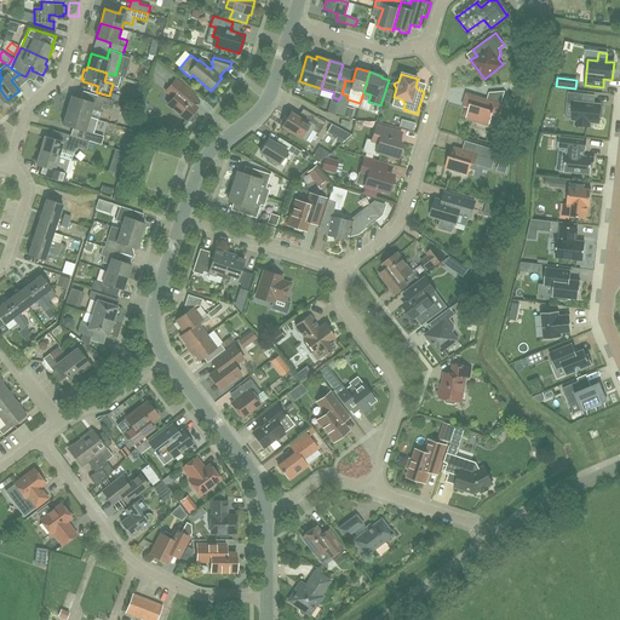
[(196,108),(191,104),(196,98),(174,80),(165,92),(172,98),(167,104),(187,120),(196,108)]
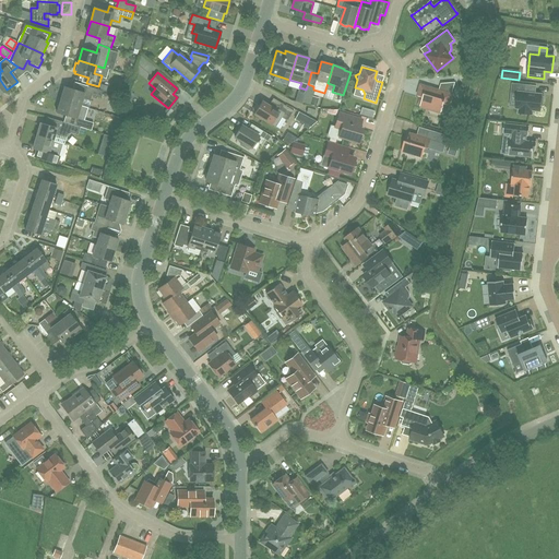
[(532,110),(539,111),(540,105),(543,105),(544,97),(542,96),(542,95),(524,93),(525,85),(512,83),(511,93),(518,93),(515,108),(519,108),(519,113),(532,115),(532,110)]
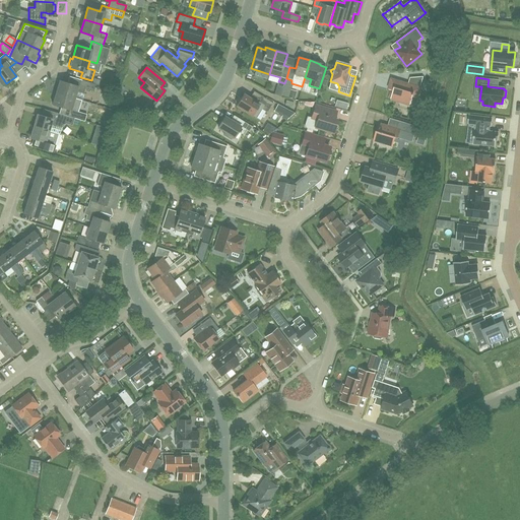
[(412,96),(416,99),(419,87),(391,79),(388,89),(392,91),(390,99),(410,105),(412,96)]
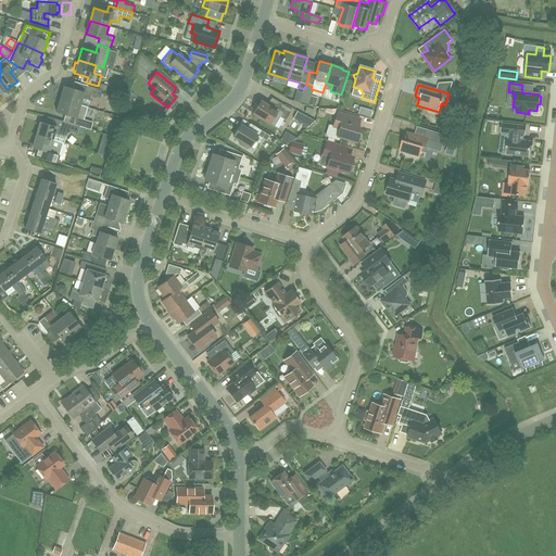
[(60,99),(80,105),(83,98),(89,100),(90,95),(100,98),(102,90),(85,86),(83,92),(63,86),(60,99)]
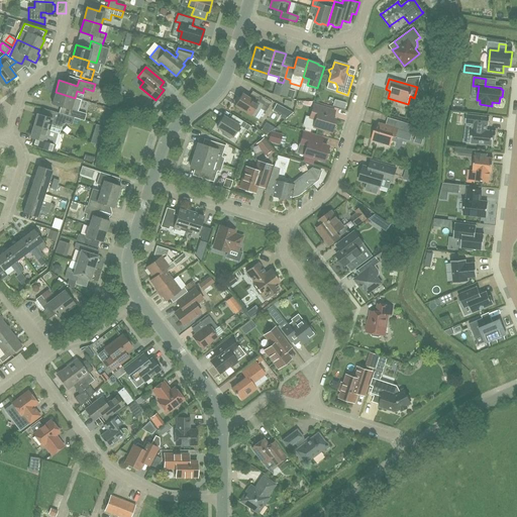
[(289,88),(282,86),(280,95),(287,97),(289,88)]
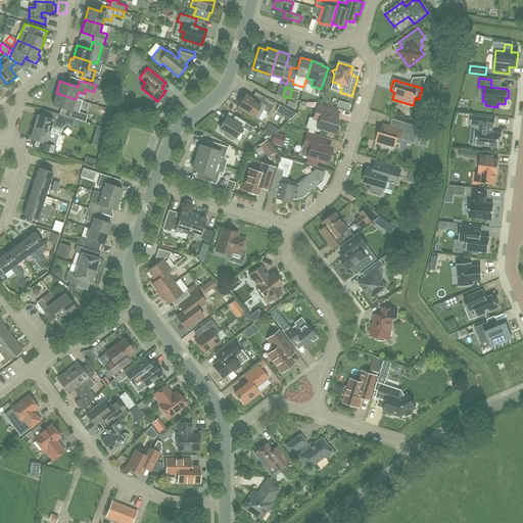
[(68,117),(75,120),(85,122),(87,115),(78,112),(80,107),(74,105),(76,99),(56,93),(52,105),(70,110),(68,117)]
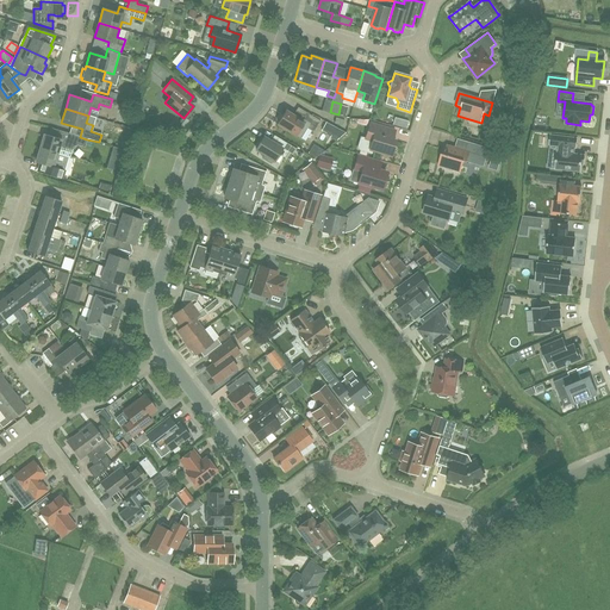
[(278,124),(296,136),(302,139),(307,128),(313,131),(321,120),(306,113),(303,120),(300,120),(286,111),(278,124)]
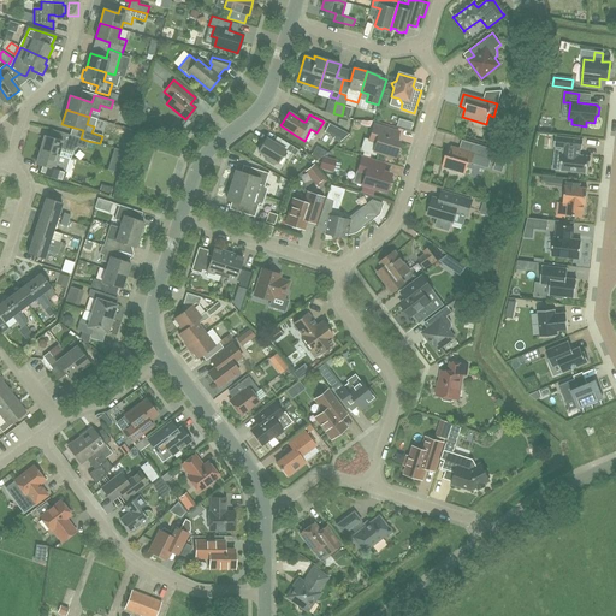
[(357,136),(361,122),(353,120),(349,134),(357,136)]
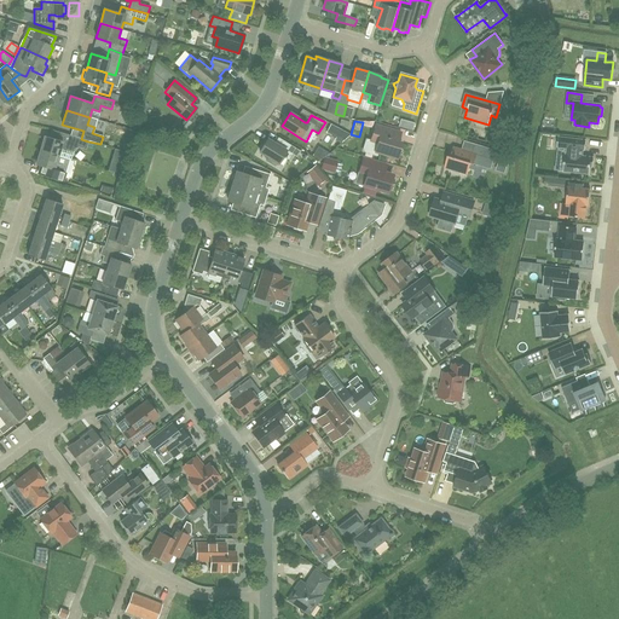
[(328,131),(345,139),(351,133),(330,123),(328,131)]
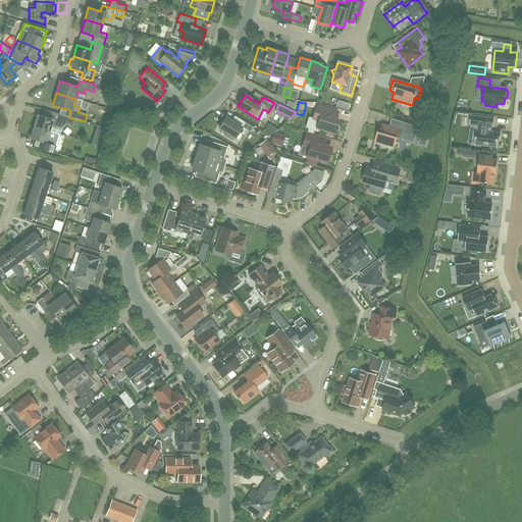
[(338,120),(335,119),(337,112),(316,105),(312,119),(318,121),(316,128),(334,134),(338,120)]
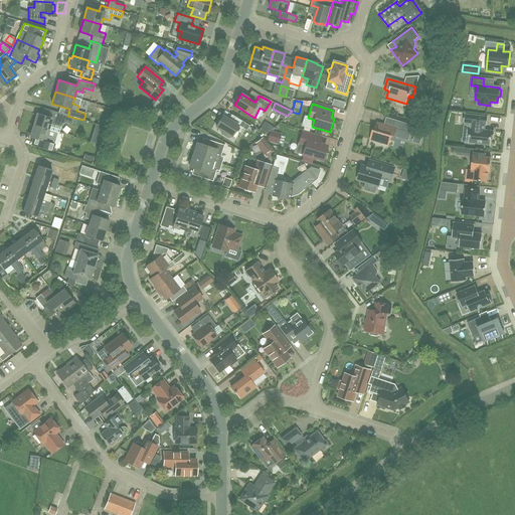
[(33,125),(56,132),(58,133),(61,125),(64,123),(71,125),(73,118),(67,116),(51,111),(49,118),(36,114),(33,125)]
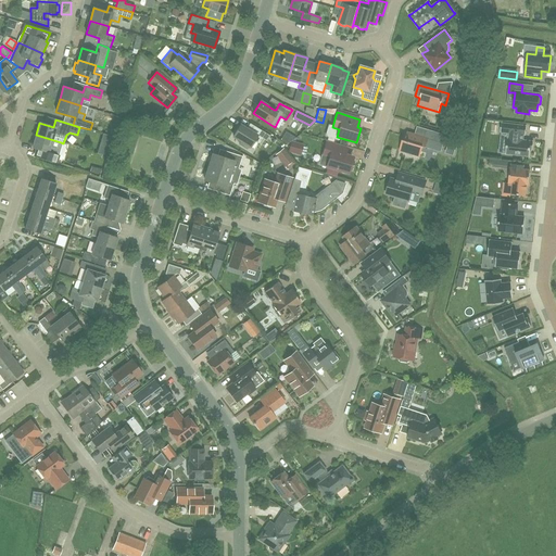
[(507,138),(505,153),(505,154),(531,158),(533,141),(522,140),(523,135),(525,135),(526,126),(501,123),(500,133),(501,133),(508,134),(508,138),(507,138)]
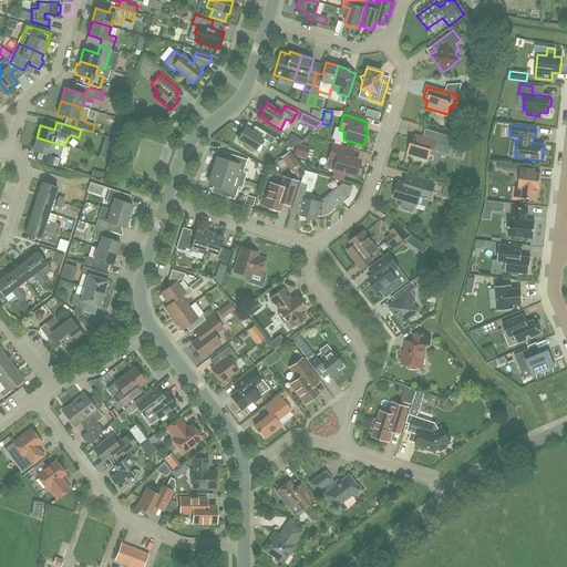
[(251,151),(253,148),(255,150),(258,144),(264,147),(267,142),(271,144),(275,138),(259,130),(256,135),(245,127),(238,140),(246,144),(245,147),(251,151)]
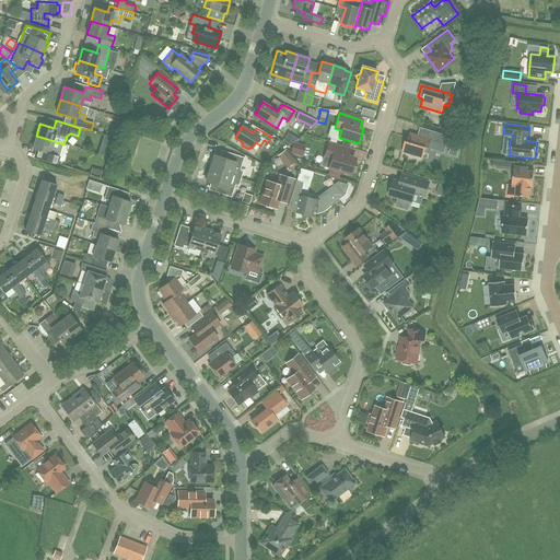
[(445,135),(430,130),(428,138),(418,136),(410,133),(408,141),(405,141),(401,152),(422,158),(426,148),(444,153),(446,143),(443,142),(445,135)]
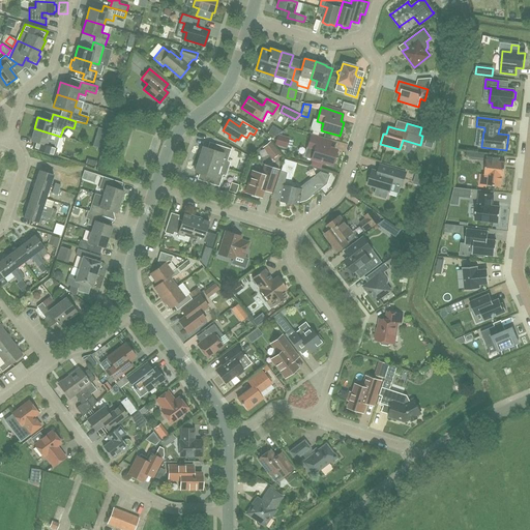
[(41,151),(54,155),(56,148),(54,147),(58,136),(34,128),(31,141),(43,145),(41,151)]
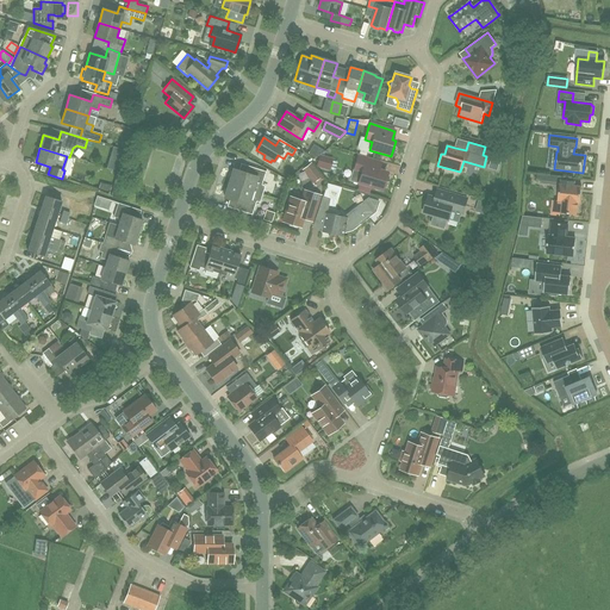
[(493,150),(490,162),(499,165),(503,153),(493,150)]
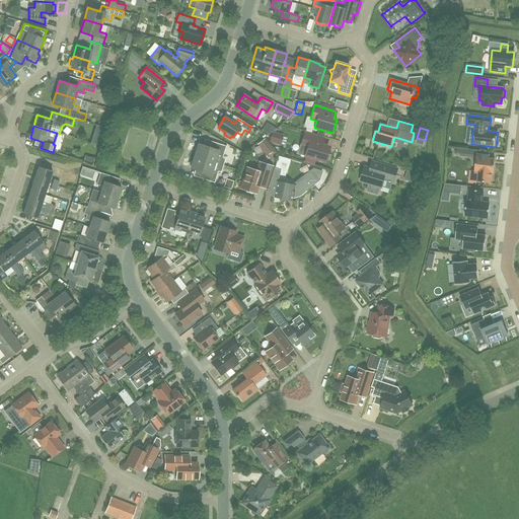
[(284,136),(273,132),(270,142),(281,145),(284,136)]
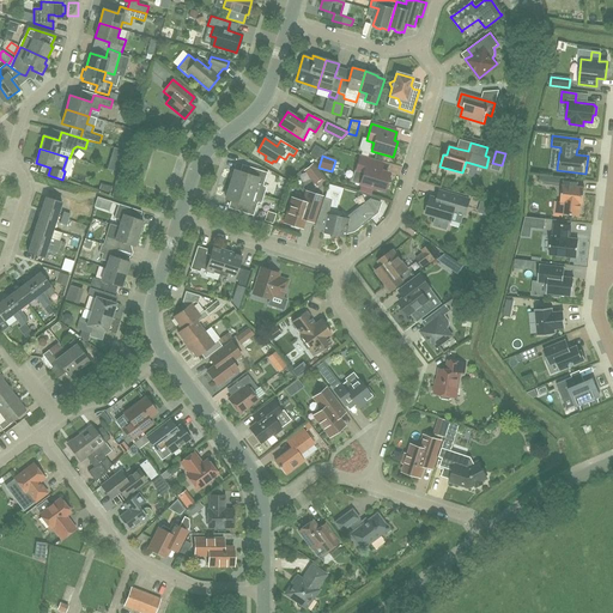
[(383,190),(388,174),(380,171),(382,164),(359,157),(352,181),(362,184),(360,190),(370,193),(371,187),(383,190)]
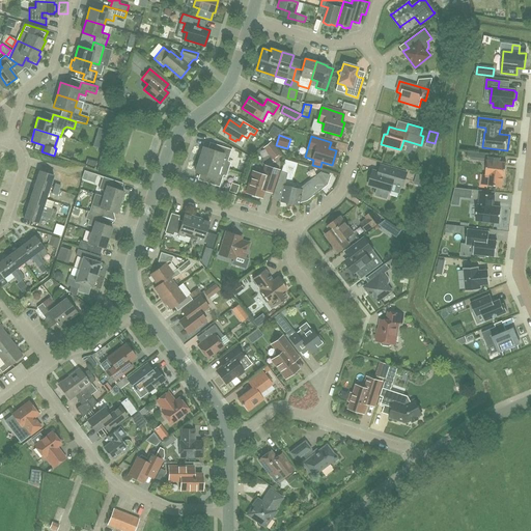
[(281,156),(279,154),(271,142),(263,147),(274,162),(281,156)]
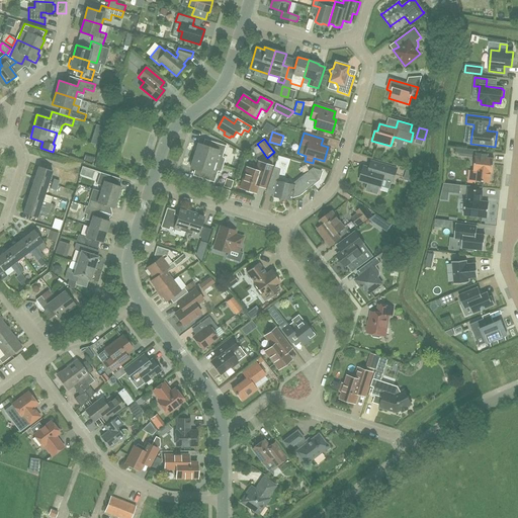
[(194,156),(213,162),(216,156),(222,157),(226,146),(213,142),(211,148),(198,144),(197,146),(195,146),(194,151),(195,152),(194,156)]
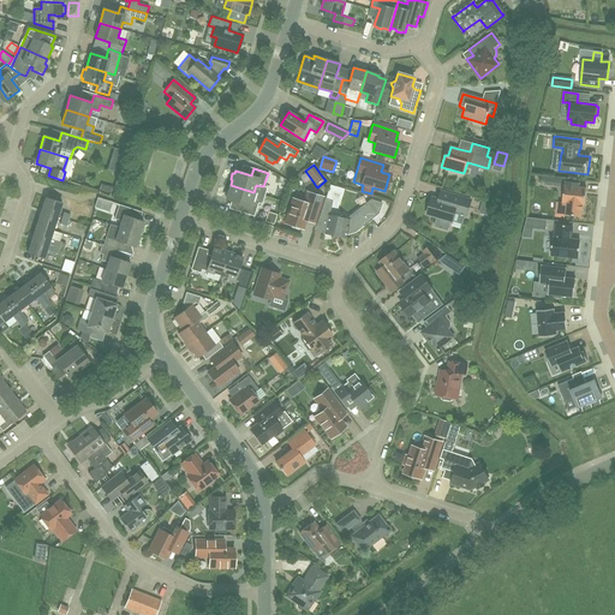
[(542,177),(541,177),(541,181),(542,181),(545,183),(544,185),(560,186),(561,179),(542,177)]
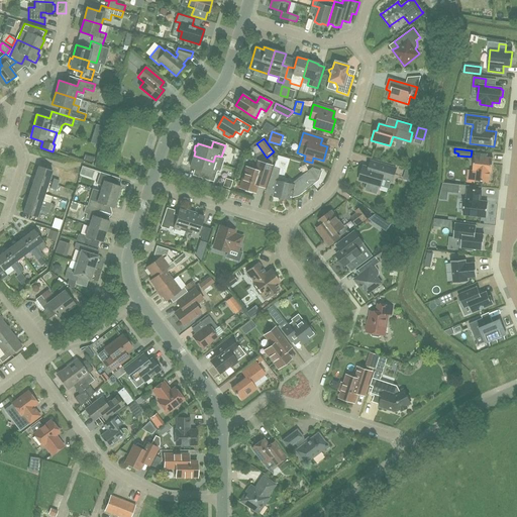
[(474,156),(473,171),(476,171),(475,181),(489,182),(490,173),(491,173),(493,159),(487,158),(487,153),(475,152),(475,156),(474,156)]
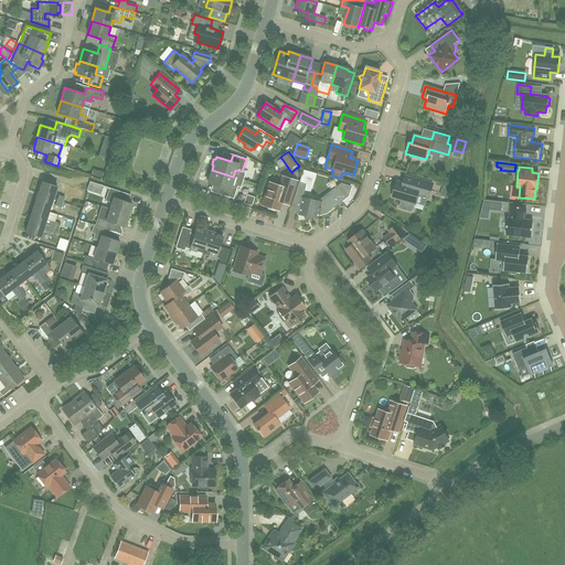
[(233,199),(237,187),(231,184),(233,177),(212,170),(211,174),(208,174),(206,179),(209,181),(208,183),(222,188),(220,194),(233,199)]
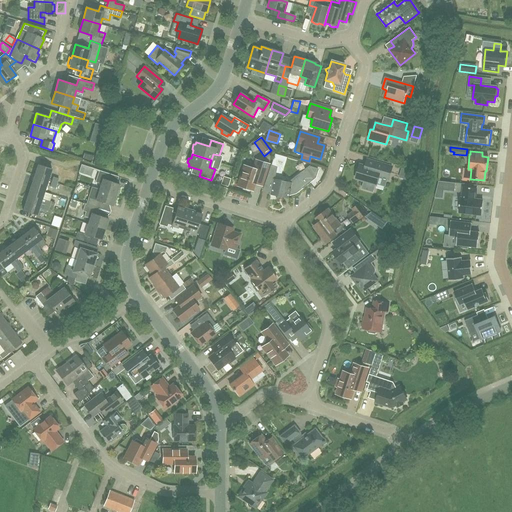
[(392,167),(375,162),(367,159),(365,166),(360,165),(355,178),(364,181),(362,188),(373,192),(375,184),(376,185),(376,184),(378,176),(387,179),(388,179),(392,167)]
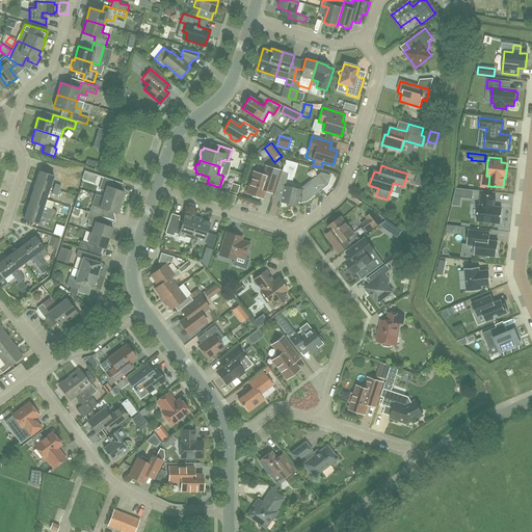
[(271,193),(274,184),(278,170),(265,166),(262,176),(254,173),(246,193),(253,195),(251,197),(259,200),(259,197),(261,198),(264,191),(271,193)]
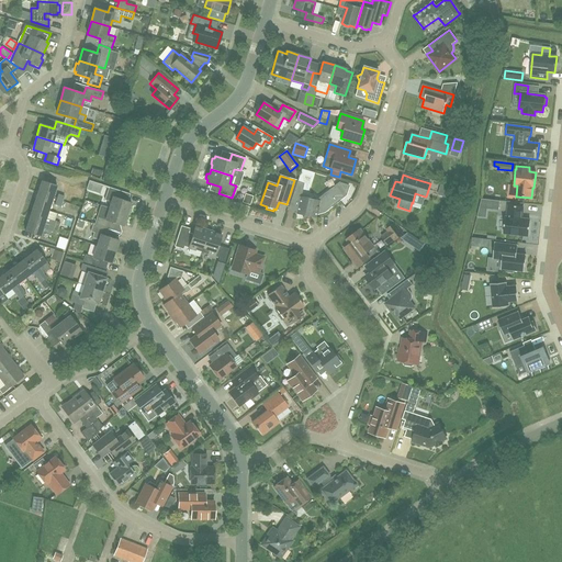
[(296,181),(293,191),(301,193),(302,194),(303,194),(305,183),(296,181)]
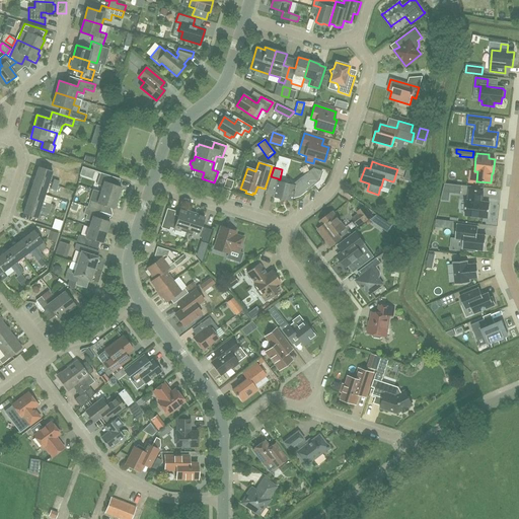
[(34,179),(49,184),(53,172),(39,168),(34,179)]
